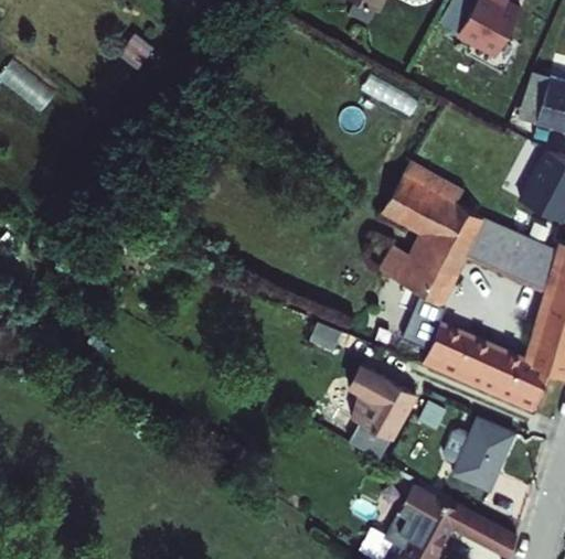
[(385,0),(344,0),(377,17),(385,0)]
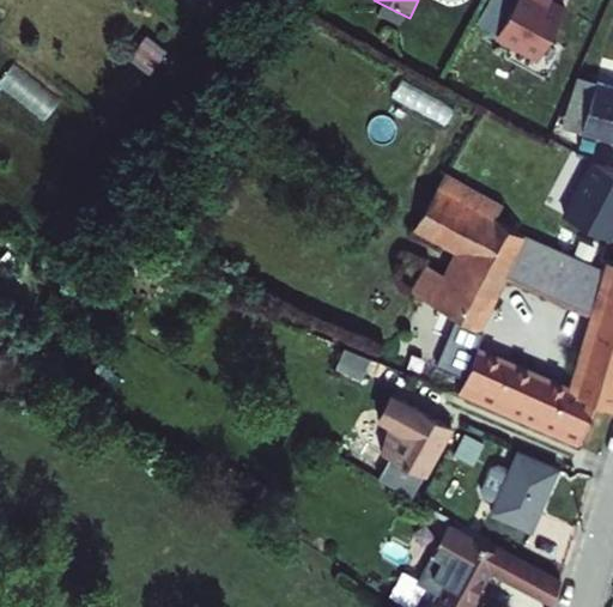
[(525,0),(503,43),(545,66),(570,18),(553,10),(556,6),(545,1),(545,0),(525,0)]
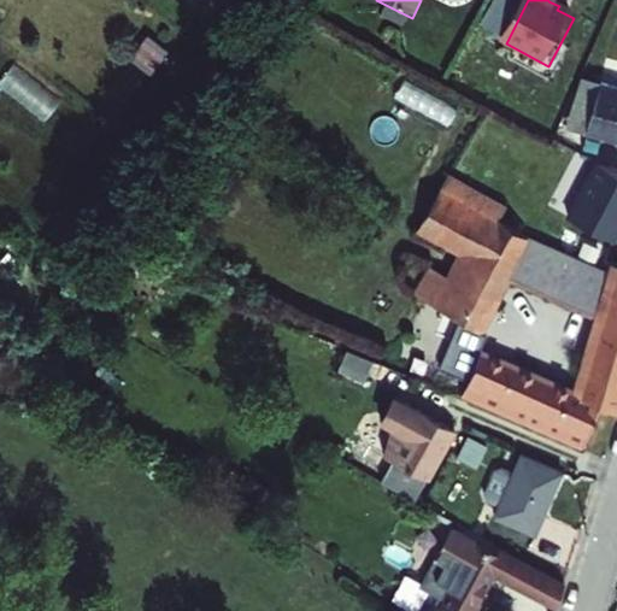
[(19,65),(1,86),(45,125),(63,105),(19,65)]
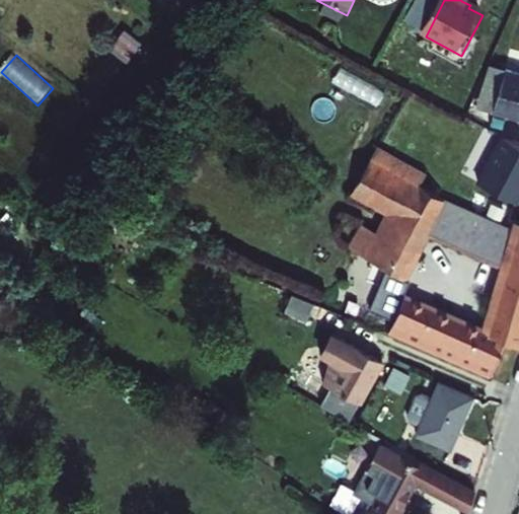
[(515,77),(497,72),(486,116),(505,121),(515,77)]
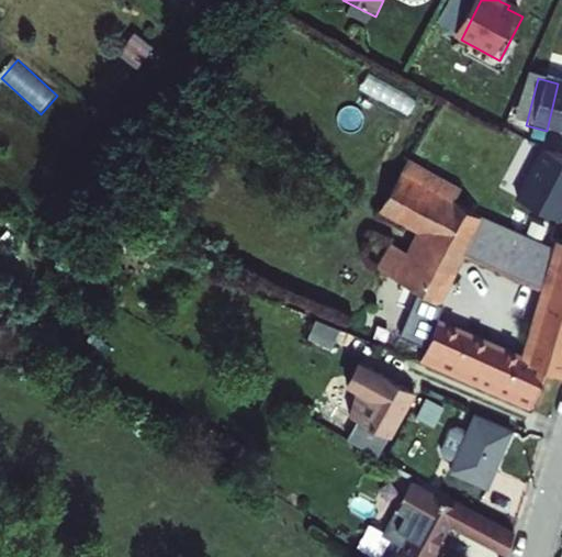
[(561,84),(558,84),(547,131),(561,134),(561,84)]
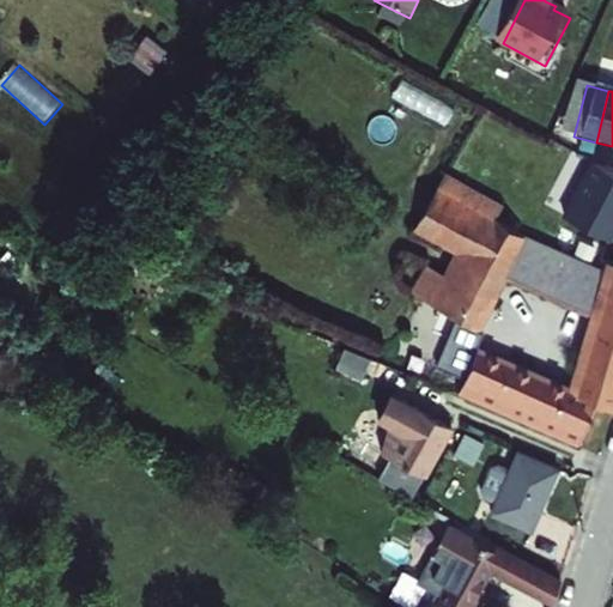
[(612,180),(593,169),(563,222),(607,247),(612,236),(612,180)]
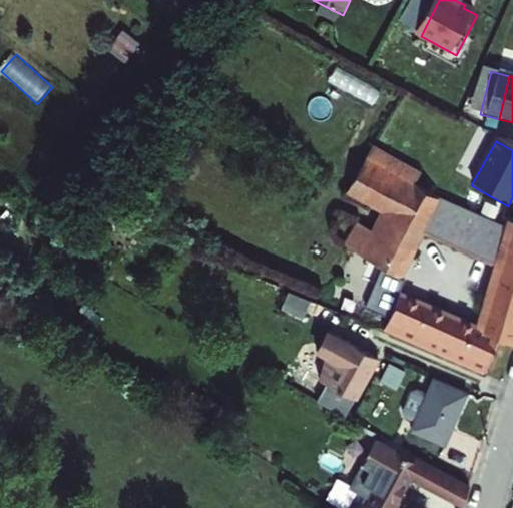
[(417,170),(372,145),(346,195),(381,213),(398,182),(408,187),(417,170)]
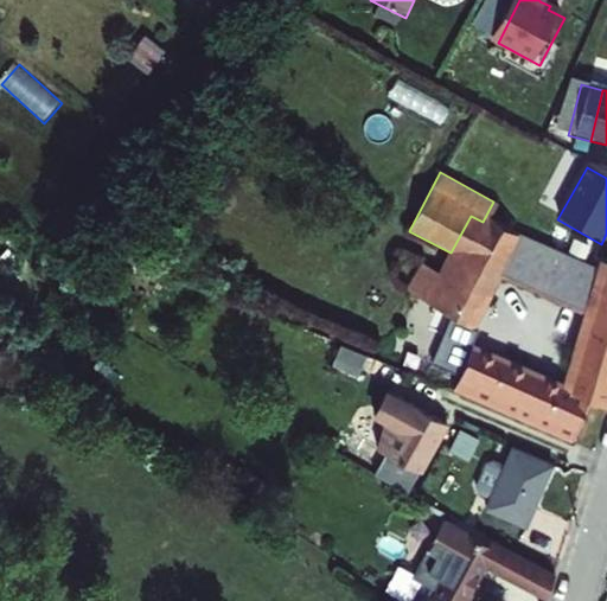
[(408,298),(468,328),(480,305),(484,306),(497,280),(590,320),(569,391),(472,349),(454,391),(575,445),(589,401),(606,408),(606,261),(606,262),(604,274),(483,222),(471,216),(451,253),(436,279),(421,272),(408,298)]
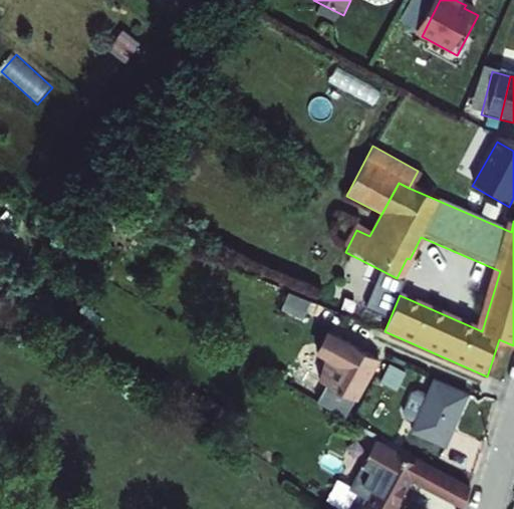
[(303,320),(310,304),(269,286),(262,302),(303,320)]
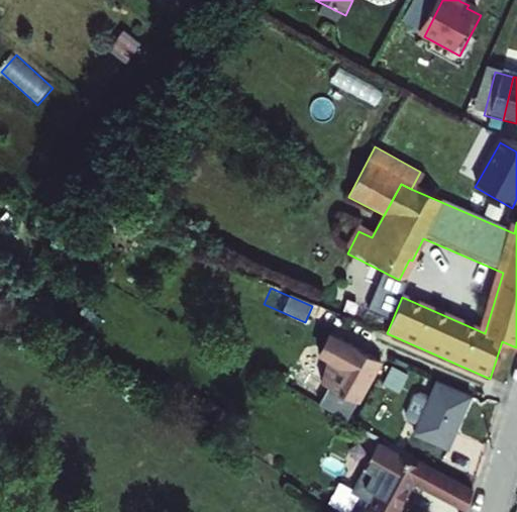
[(323,357),(331,362),(344,340),(336,335),(323,357)]
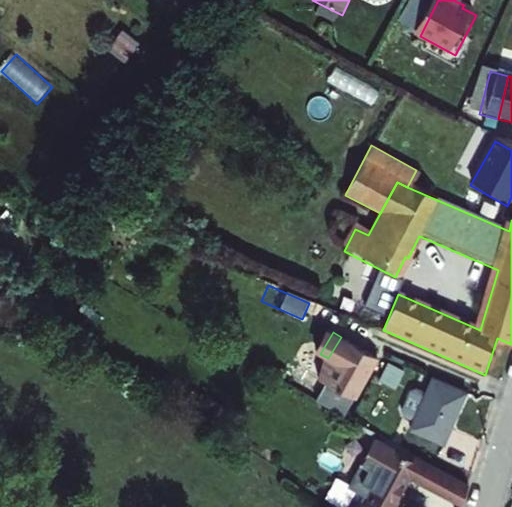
[(380,361),(341,337),(328,358),(320,380),(327,385),(317,403),(345,419),(380,361)]
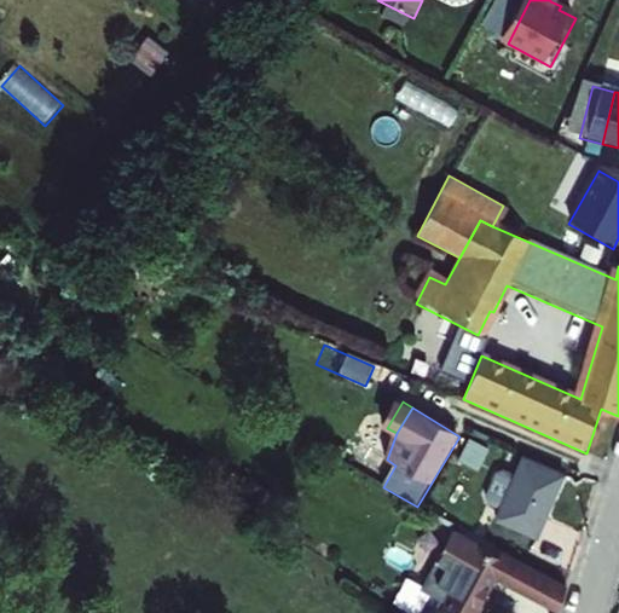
[(566,479),(527,462),(502,522),(539,539),(566,479)]
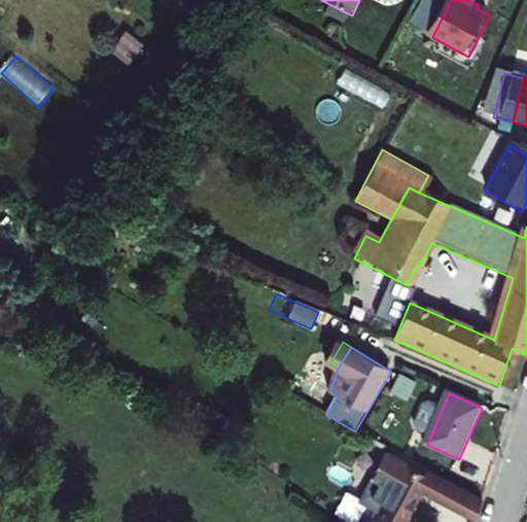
[(392,460),(379,484),(394,492),(380,521),(410,521),(424,494),(470,521),(477,521),(482,502),(440,479),(436,486),(392,460)]
